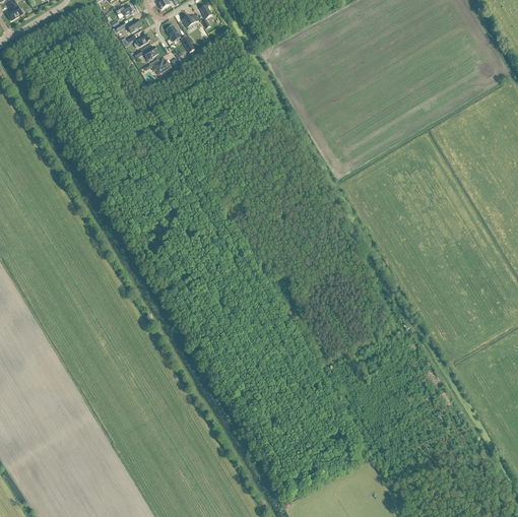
[(9,19),(20,12),(16,4),(15,4),(13,0),(9,0),(5,3),(9,9),(4,11),(9,19)]
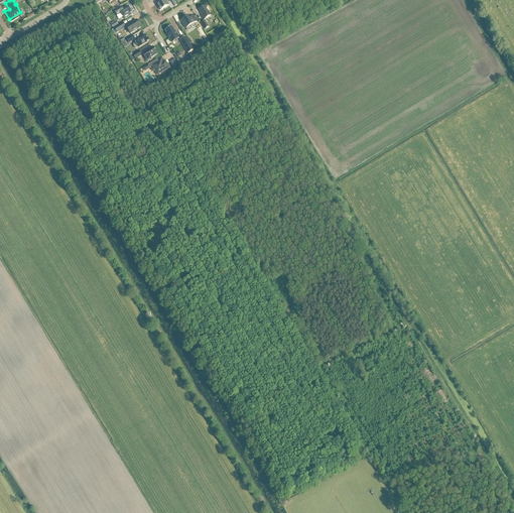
[(157,0),(154,2),(158,8),(166,2),(165,0),(157,0)]
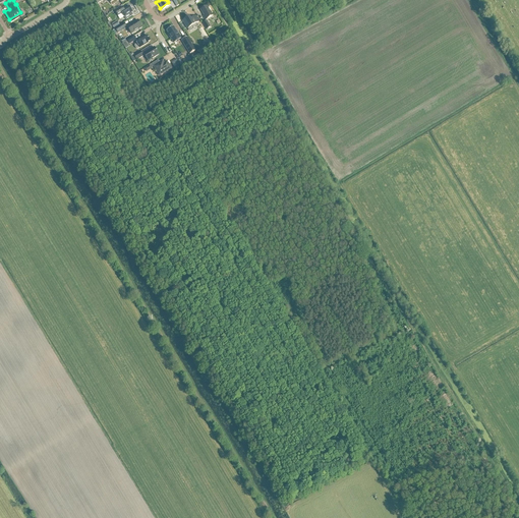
[(209,8),(206,3),(198,7),(202,13),(200,13),(204,17),(211,13),(208,8),(209,8)]
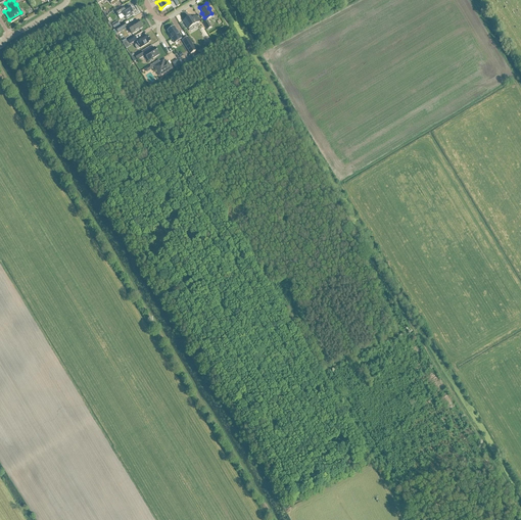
[(131,9),(127,4),(122,7),(121,4),(114,7),(117,12),(121,11),(123,14),(126,12),(127,15),(130,13),(131,13),(131,12),(130,11),(130,10),(131,9)]
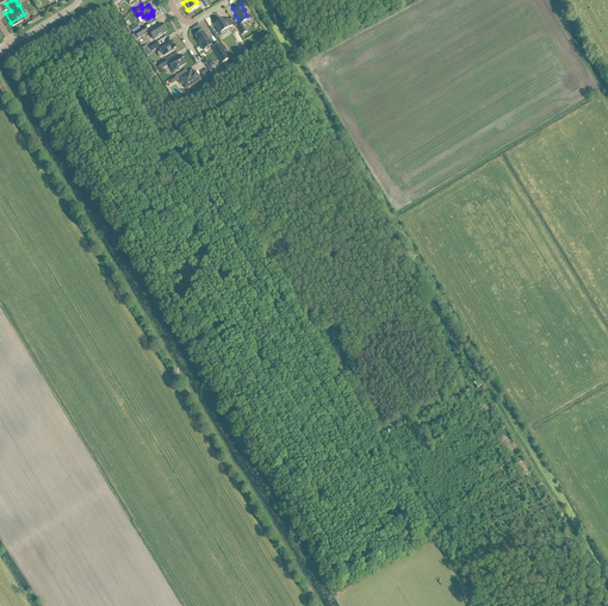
[(219,17),(211,22),(217,31),(231,23),(227,16),(221,19),(219,17)]
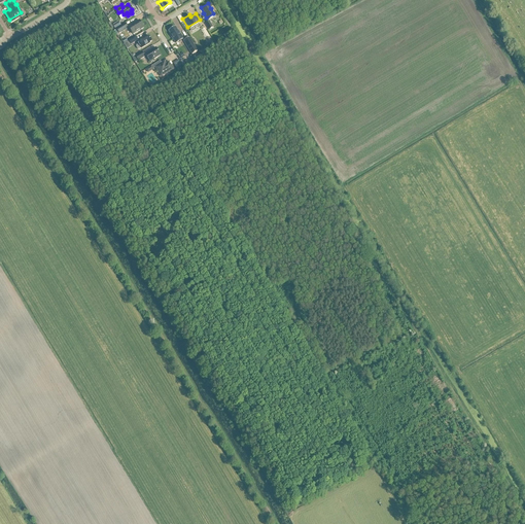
[(141,26),(137,19),(127,25),(131,32),(141,26)]
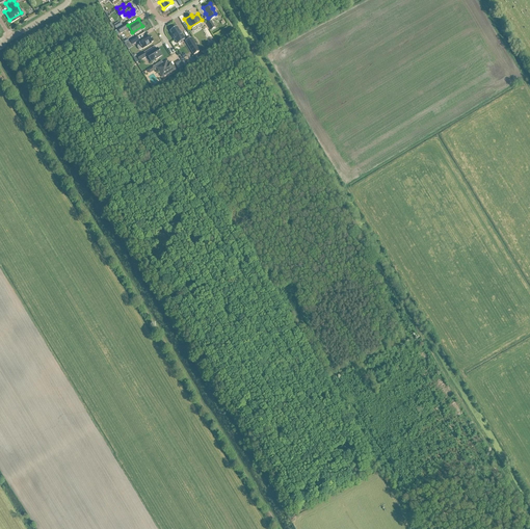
[(118,31),(127,26),(125,22),(115,27),(118,31)]
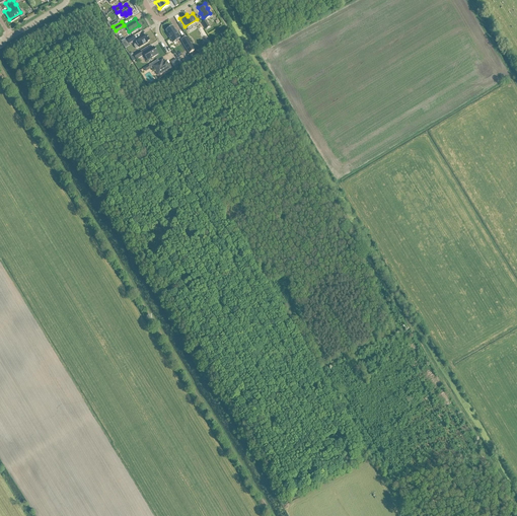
[(164,28),(166,31),(165,32),(171,41),(178,35),(173,27),(172,27),(170,23),(164,28)]
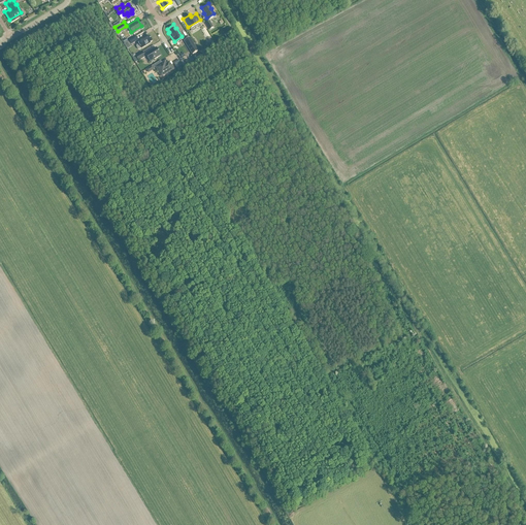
[(139,46),(149,40),(148,40),(150,39),(146,34),(144,35),(144,34),(135,40),(136,41),(135,43),(134,44),(136,46),(137,47),(139,45),(139,46)]
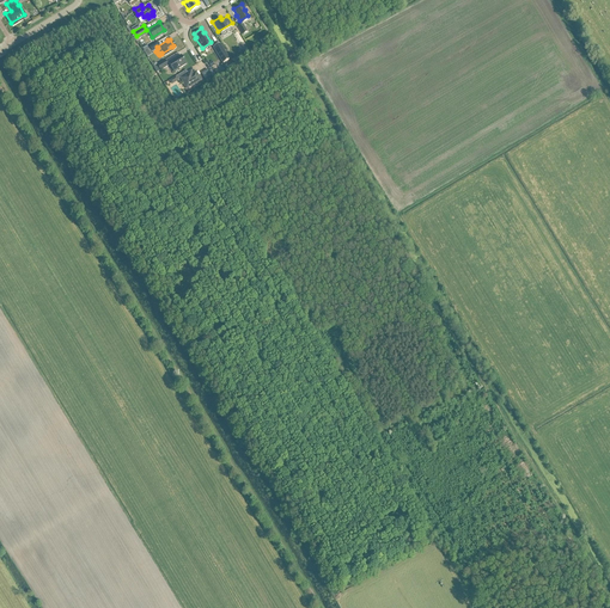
[(211,45),(220,61),(227,56),(218,41),(211,45)]
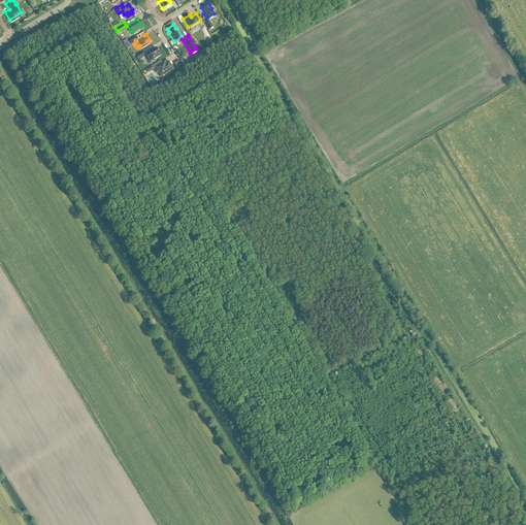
[(154,45),(143,52),(149,61),(153,58),(152,57),(159,53),(154,45)]
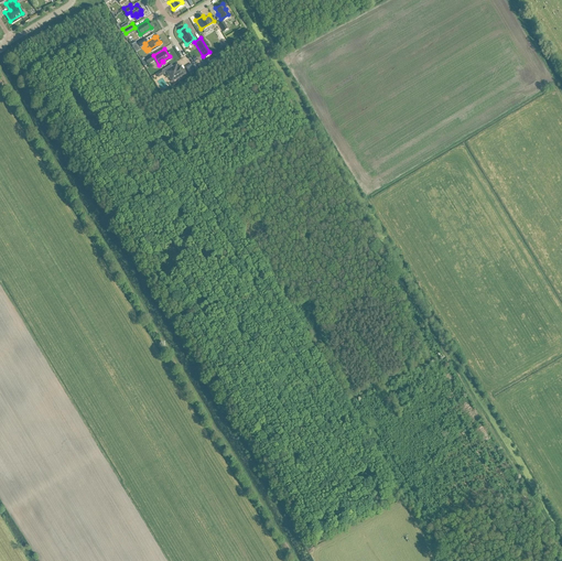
[(146,63),(153,58),(150,53),(143,57),(146,63)]
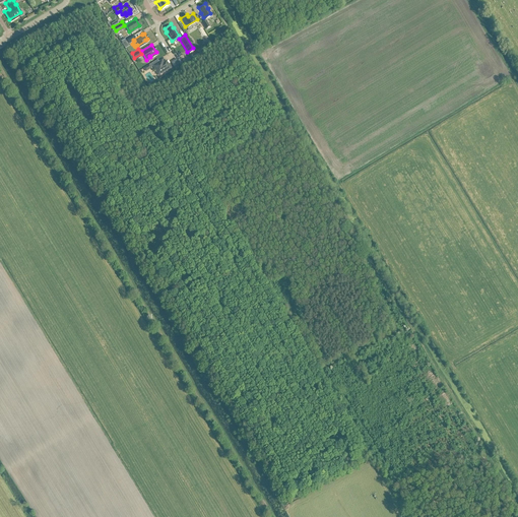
[(174,57),(169,60),(173,66),(178,63),(174,57)]
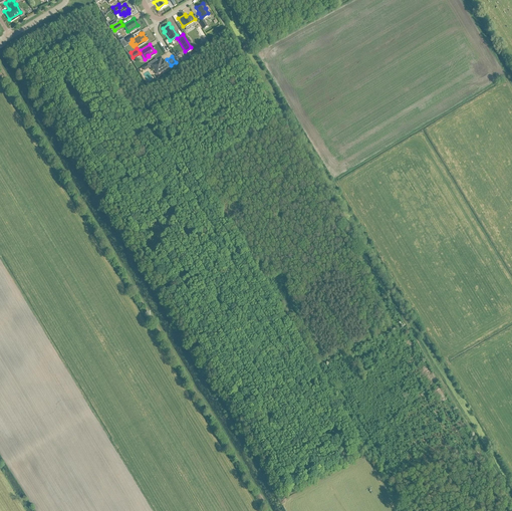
[(159,58),(150,63),(153,68),(155,72),(157,71),(157,70),(159,69),(160,69),(163,67),(167,64),(166,63),(165,60),(164,61),(163,58),(160,60),(159,58)]
